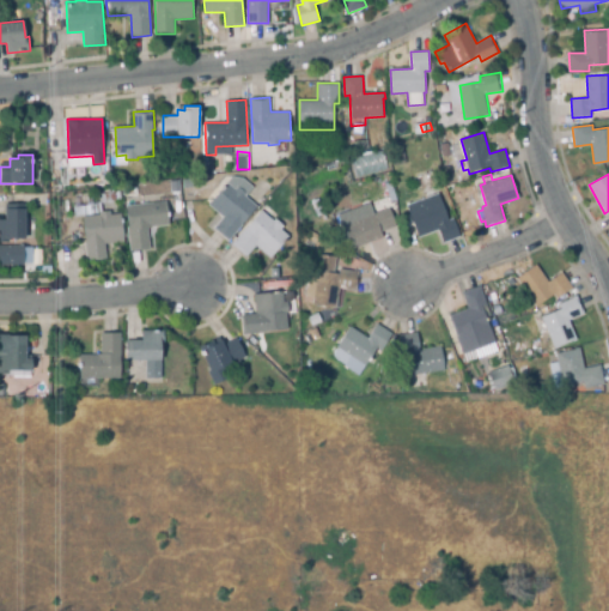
[(172,192),(171,180),(181,180),(181,192),(172,192)]
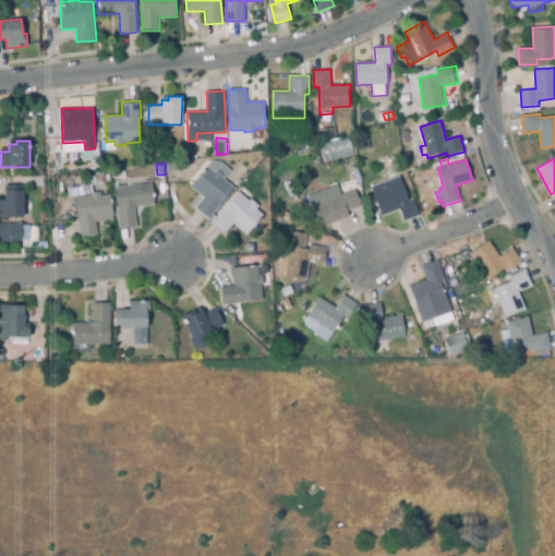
[(208,218),(195,207),(204,197),(190,185),(207,166),(215,172),(218,169),(226,176),(224,178),(234,188),(208,218)]
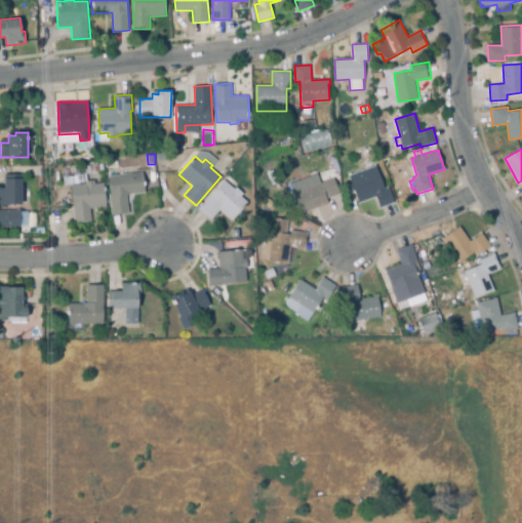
[(86,173),(85,165),(99,164),(101,172),(86,173)]
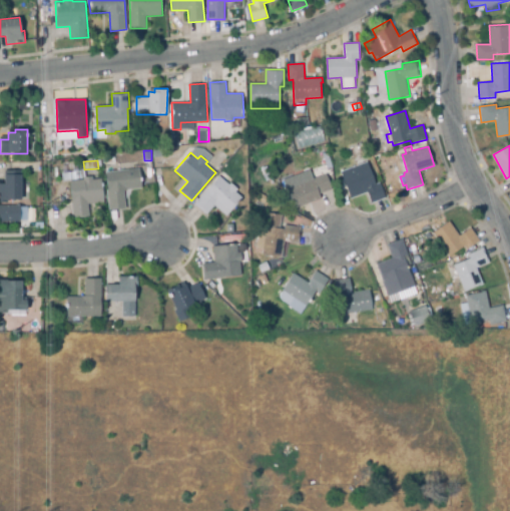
[(372,203),(366,190),(352,196),(343,176),(359,169),(357,164),(366,160),(376,184),(380,182),(386,197),(372,203)]
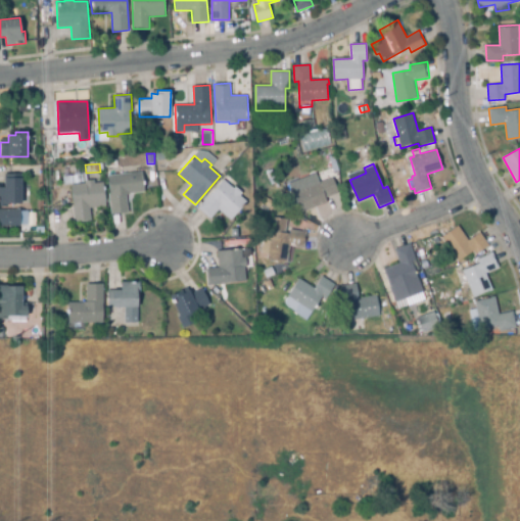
[(112,214),(107,175),(143,171),(145,191),(127,194),(129,212),(112,214)]
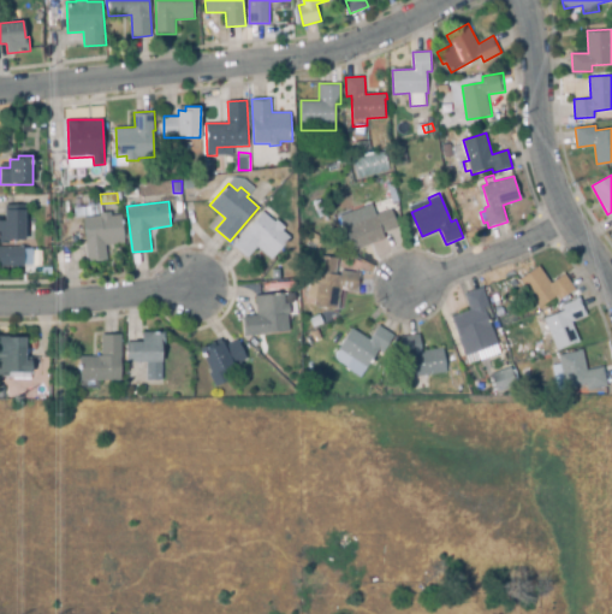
[(10,243),(0,243),(0,220),(5,220),(5,205),(25,205),(25,240),(10,240),(10,243)]
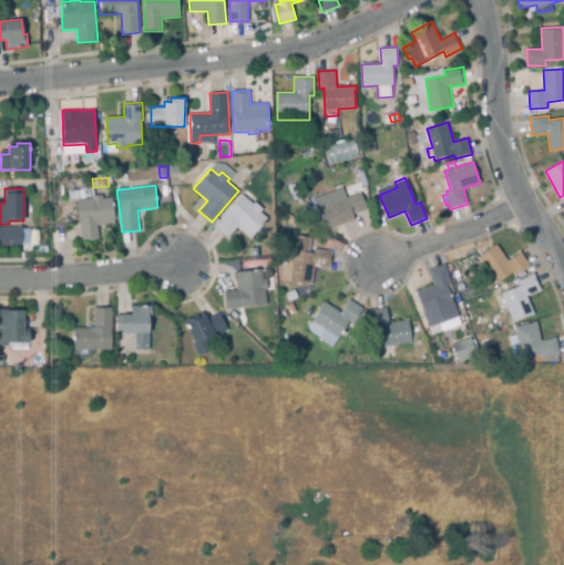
[(54,202),(53,192),(62,192),(63,201),(54,202)]
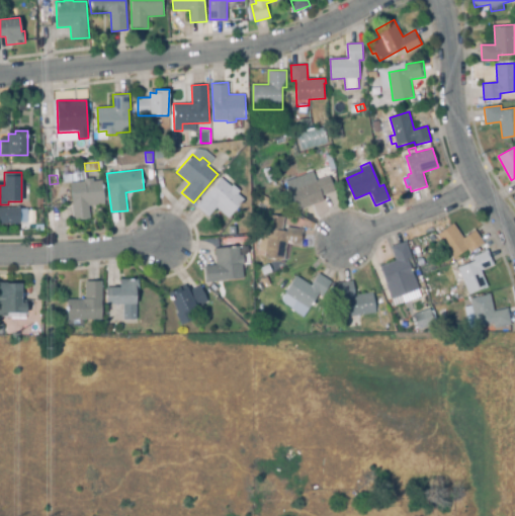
[(297,211),(290,190),(305,185),(302,178),(309,175),(311,182),(330,176),(336,192),(323,196),(325,201),(297,211)]
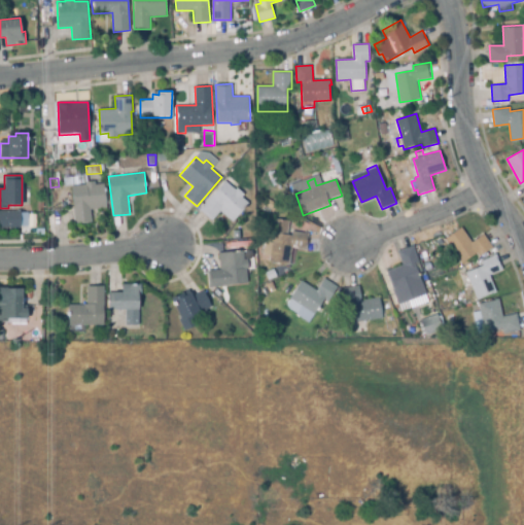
[(76,223),(71,185),(86,183),(85,181),(96,180),(96,184),(105,183),(107,207),(91,209),(93,222),(76,223)]
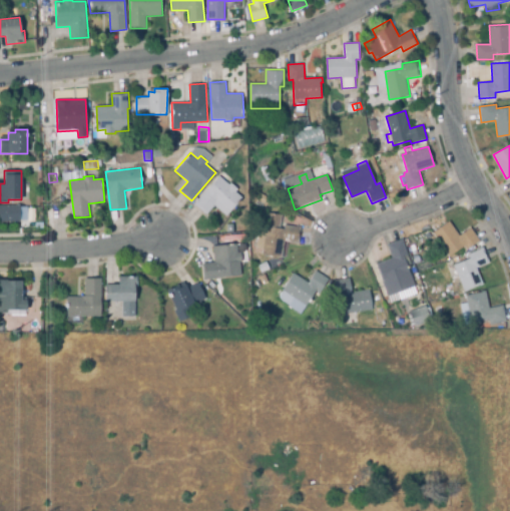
[(227,215),(215,204),(207,214),(195,204),(219,175),(229,184),(231,182),(238,188),(235,191),(242,196),(227,215)]
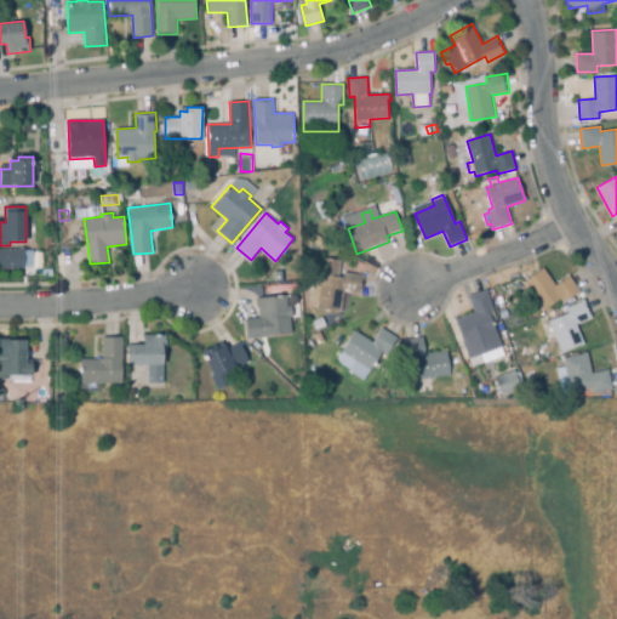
[(319,251),(310,246),(316,234),(325,239),(319,251)]
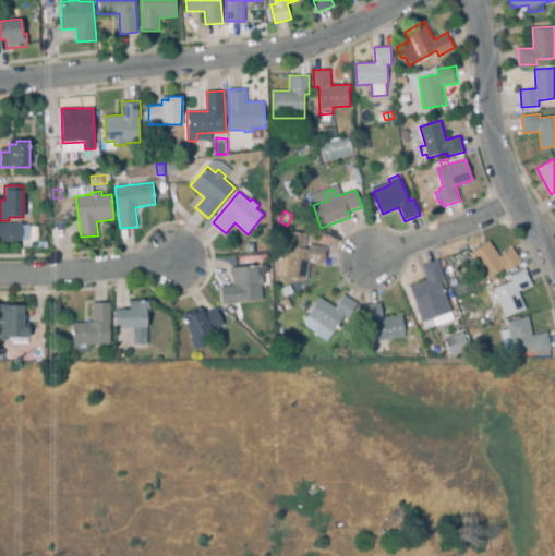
[(0,220),(20,220),(20,219),(23,219),(23,238),(0,238),(0,220)]
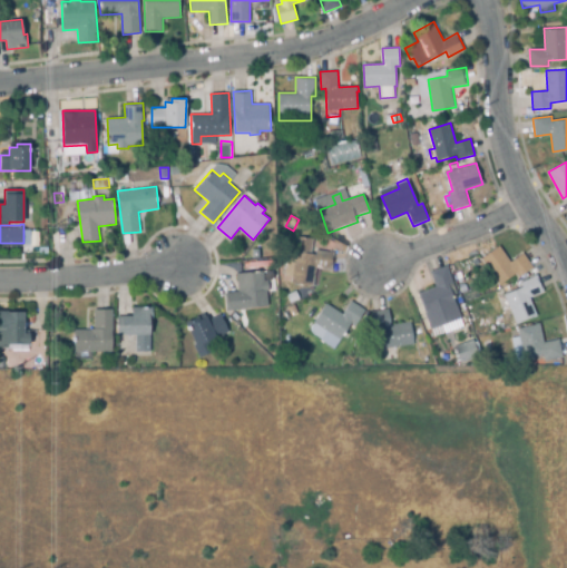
[(314,286),(292,283),(293,276),(285,275),(289,251),(295,252),(297,236),(314,238),(312,254),(318,254),(318,250),(335,252),(333,270),(316,267),(314,286)]
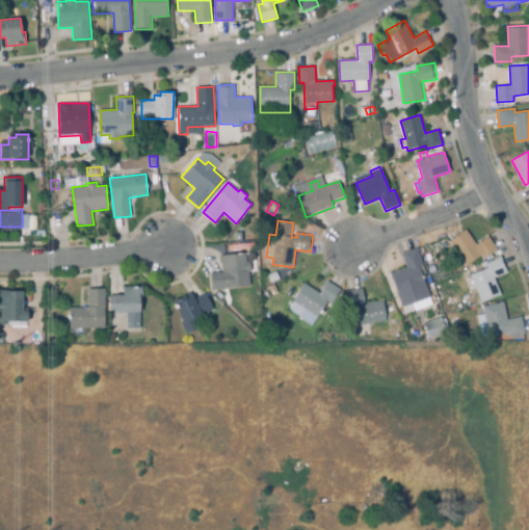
[(466,265),(449,242),(466,230),(477,244),(488,236),(498,248),(483,259),(480,255),(466,265)]
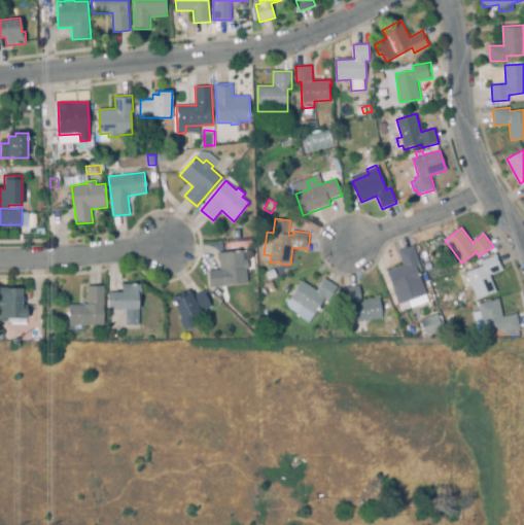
[(398,304),(387,271),(404,265),(398,250),(414,245),(419,260),(415,261),(426,293),(398,304)]
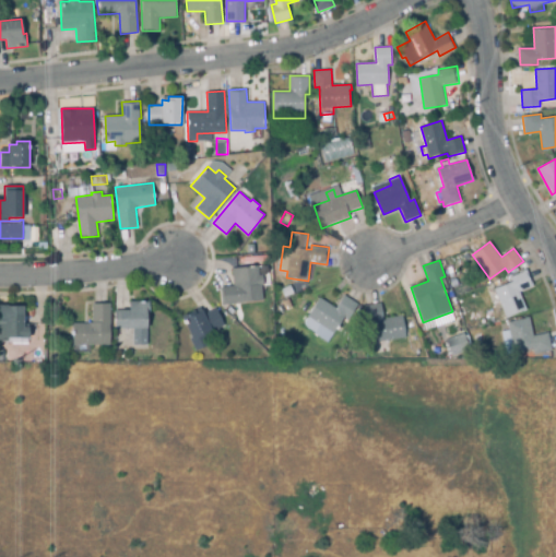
[(224,305),(222,286),(235,285),(233,268),(259,264),(260,274),(263,274),(264,284),(262,285),(263,299),(243,303),(224,305)]
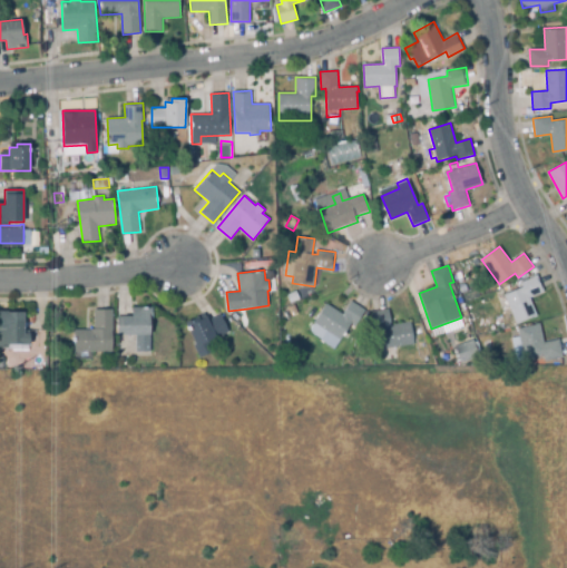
[(517,323),(510,307),(502,311),(498,297),(524,286),(521,282),(538,275),(545,292),(530,297),(538,314),(517,323)]
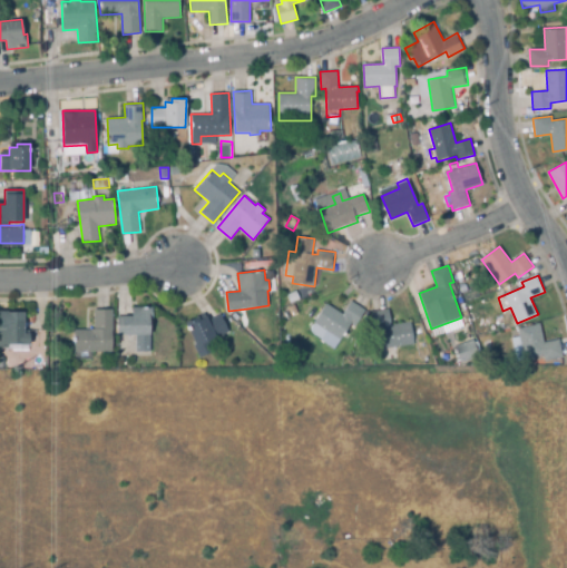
[(310,304),(308,299),(316,294),(320,300),(310,304)]
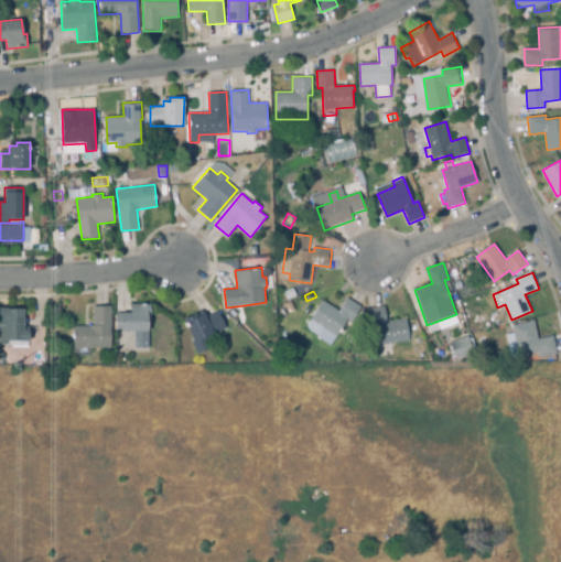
[(337,335),(311,319),(323,300),(340,311),(348,296),(363,306),(352,322),(348,320),(337,335)]
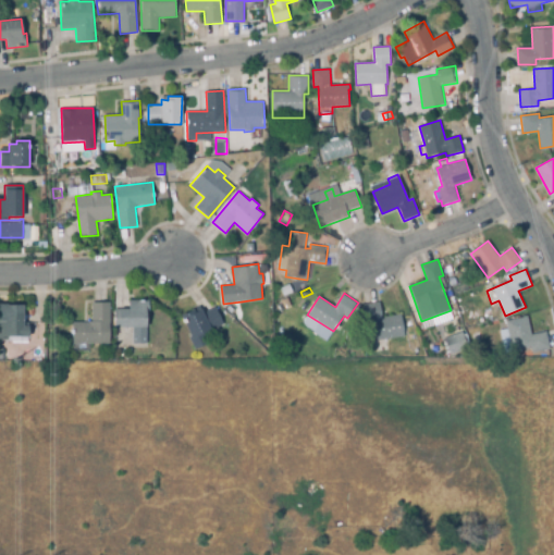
[(286,308),(283,300),(287,297),(292,305),(286,308)]
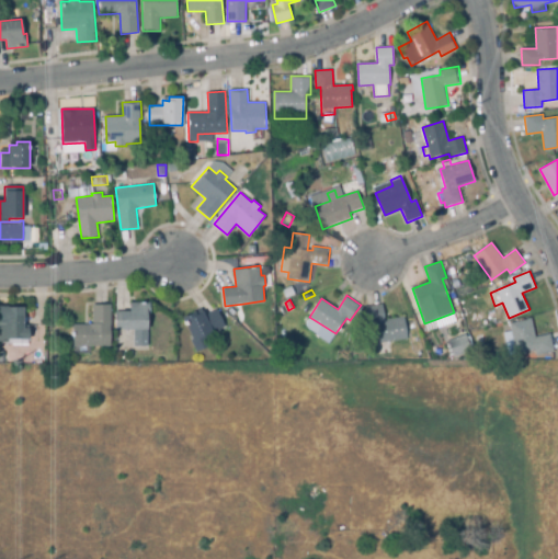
[(135,346),(134,329),(116,329),(116,311),(131,311),(131,301),(150,300),(151,315),(148,315),(149,346),(135,346)]
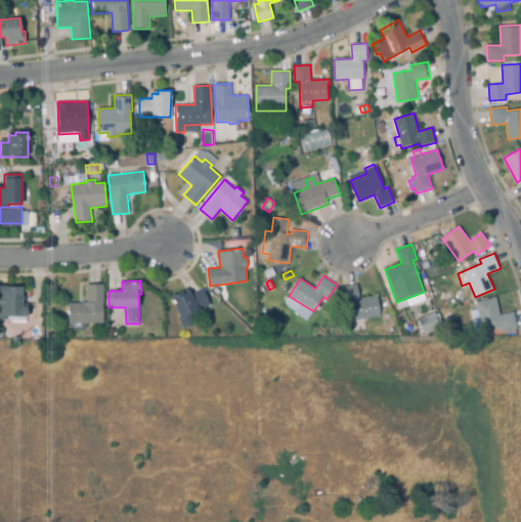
[(354,329),(353,319),(348,320),(342,287),(357,284),(360,298),(377,295),(381,315),(364,318),(365,325),(354,329)]
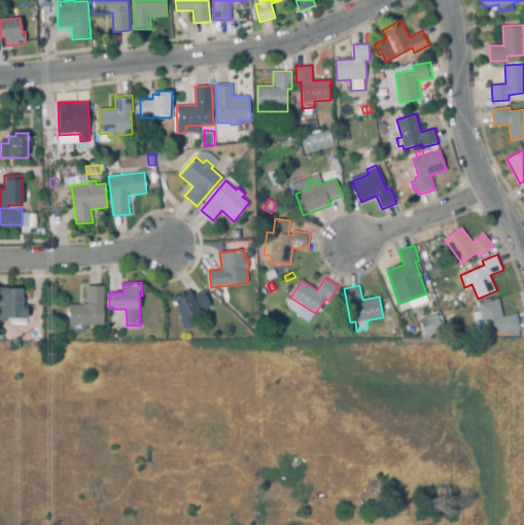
[(69,325),(68,304),(88,304),(88,286),(104,286),(105,324),(69,325)]
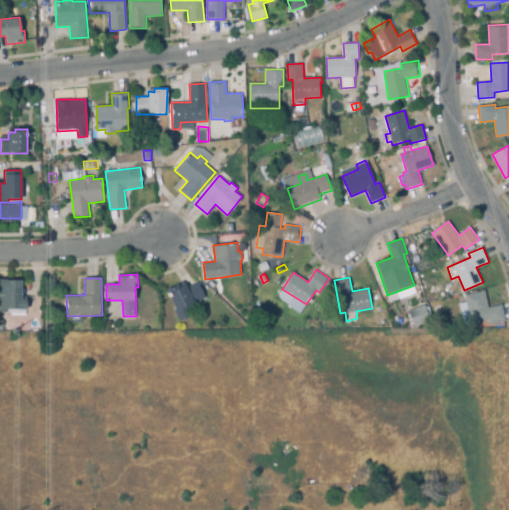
[(9,312),(0,312),(0,293),(5,293),(5,279),(22,280),(22,309),(9,309),(9,312)]
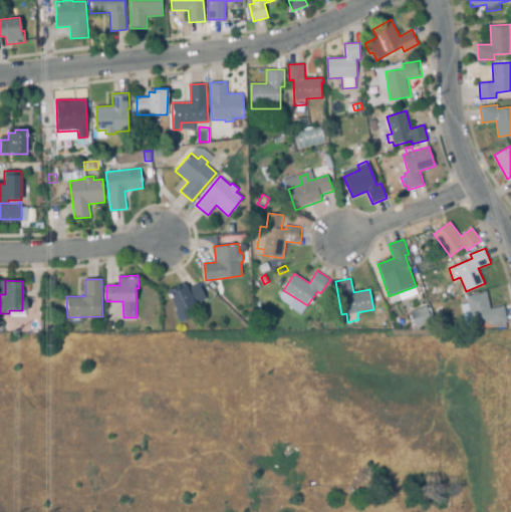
[(178,311),(168,291),(179,284),(181,287),(186,284),(188,288),(199,282),(207,298),(194,305),(193,303),(178,311)]
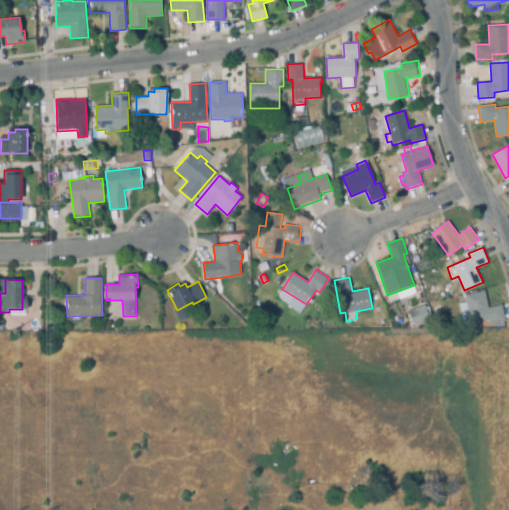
[(489,323),(488,318),(464,323),(460,303),(467,302),(465,294),(485,290),(488,306),(503,304),(506,320),(489,323)]
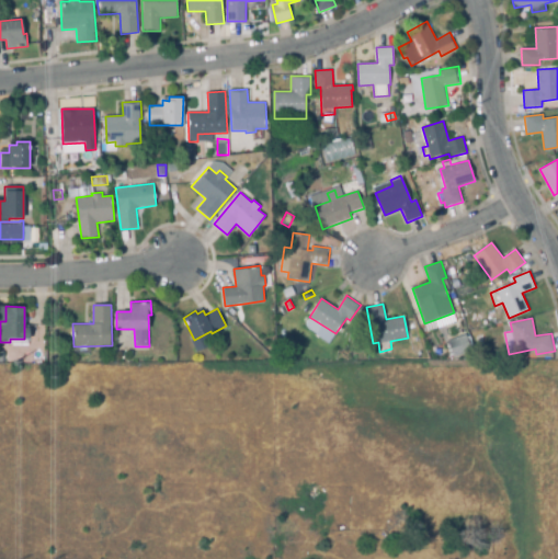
[(454,356),(448,340),(466,333),(473,351),(454,356)]
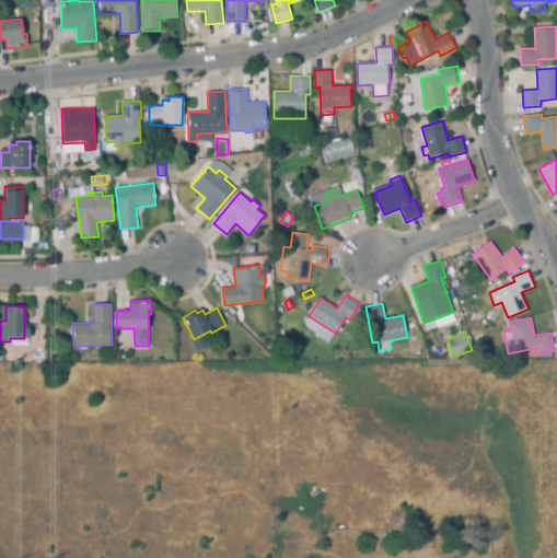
[(413,348),(410,340),(416,338),(419,347),(413,348)]
